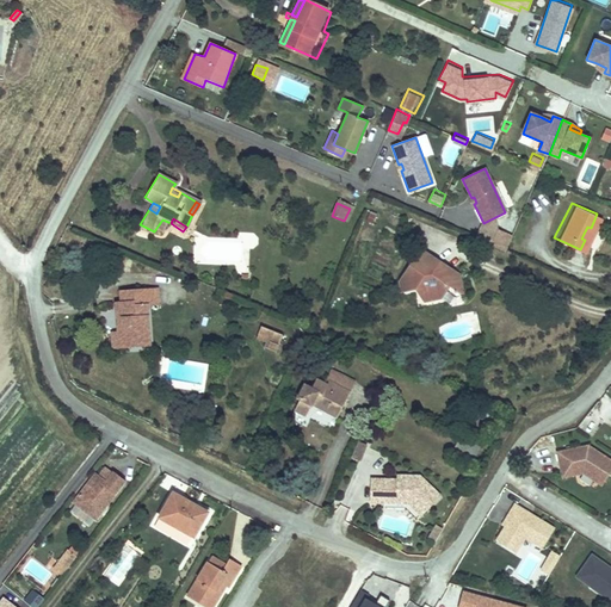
[(505,252),(512,235),(501,230),(494,247),(503,251),(505,252)]
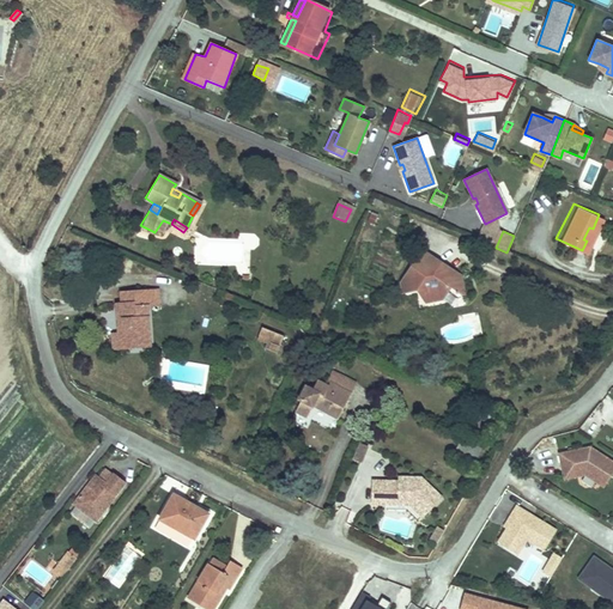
[(442,279),(443,260),(424,247),(404,274),(401,284),(419,281),(420,285),(414,296),(416,300),(434,297),(447,288),(454,293),(466,290),(461,273),(442,279)]
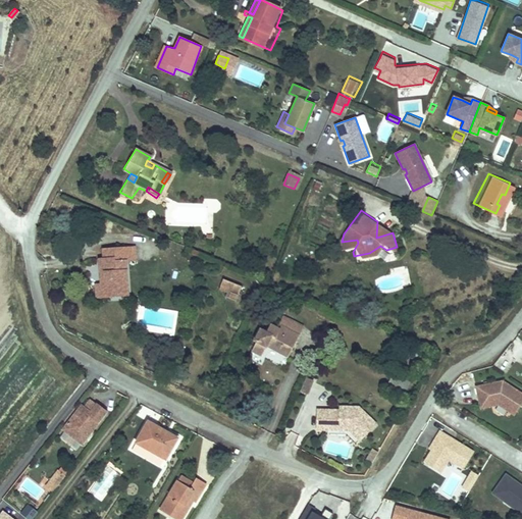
[(393,232),(377,221),(376,238),(393,232)]
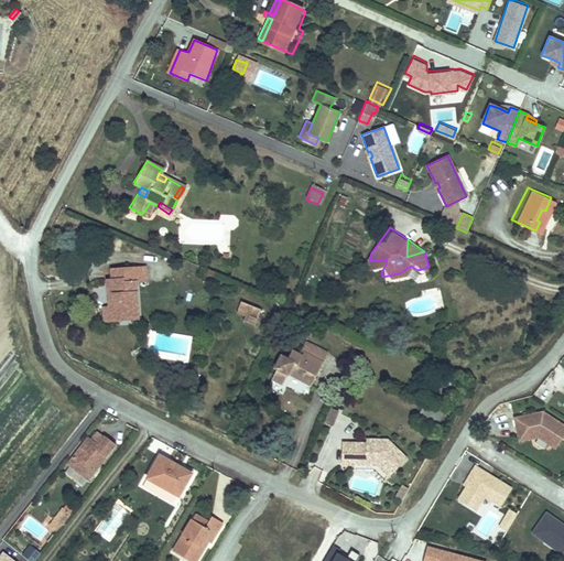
[(154,279),(151,261),(141,263),(143,280),(154,279)]
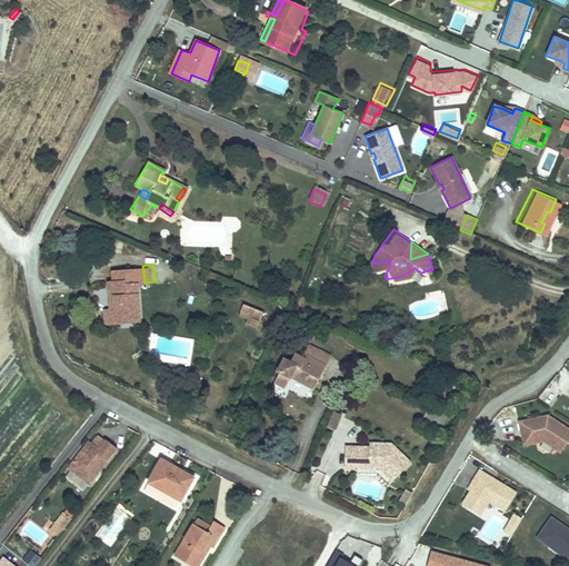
[(145,283),(142,266),(116,269),(119,295),(115,295),(117,308),(121,308),(122,318),(133,317),(135,321),(150,319),(145,283)]
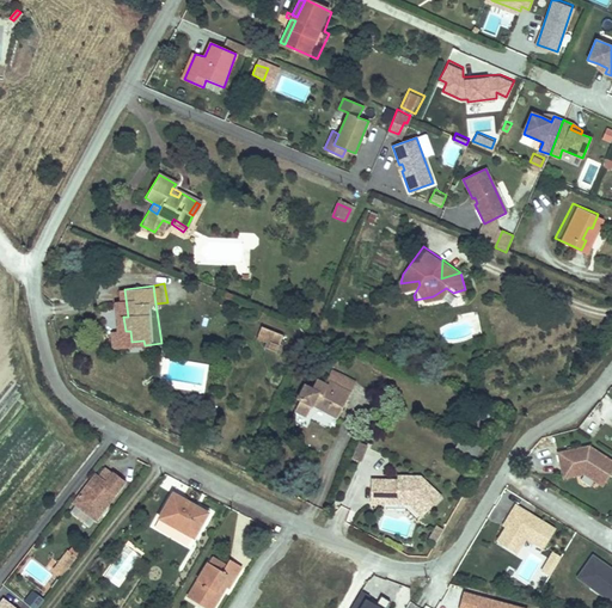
[(262,347),(274,352),(281,336),(262,326),(257,339),(264,342),(262,347)]
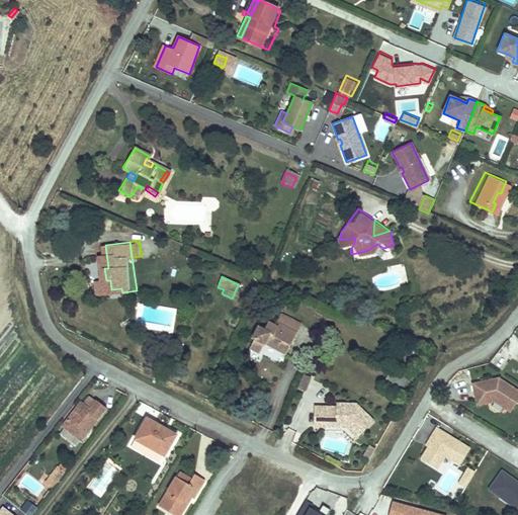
[(301,322),(284,316),(278,325),(297,333),(301,322)]
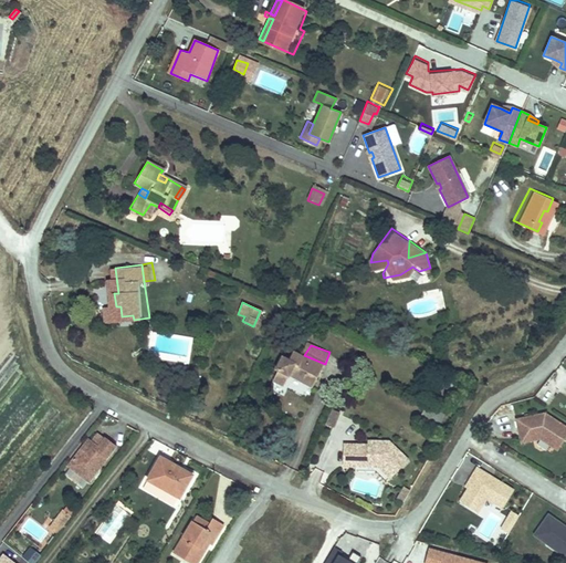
[(325,364),(304,355),(293,351),(290,358),(282,356),(276,367),(278,371),(274,379),(285,384),(290,374),(316,385),(325,364)]
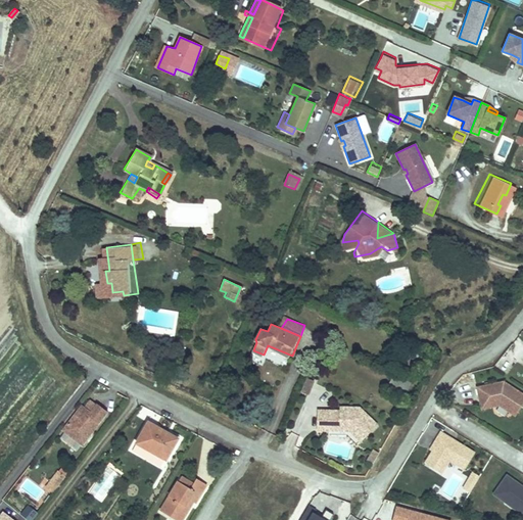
[(409,348),(406,357),(418,361),(421,353),(409,348)]
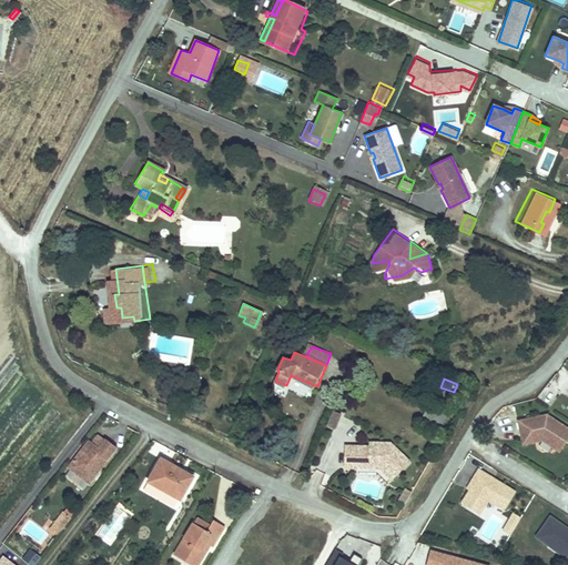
[(335,431),(342,415),(334,412),(327,427),(335,431)]
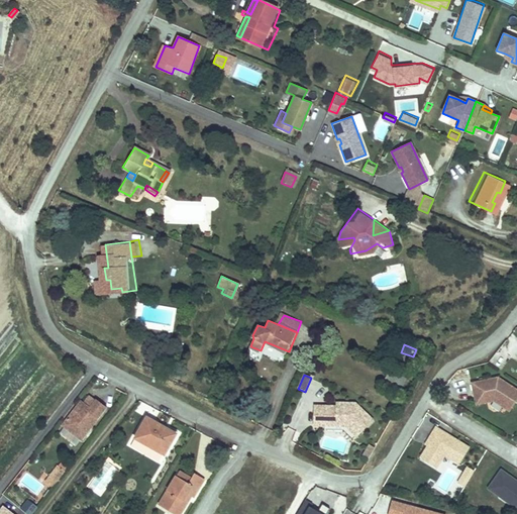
[(516,388),(497,375),(495,379),(491,380),(490,377),(471,381),(475,397),(485,395),(486,400),(493,399),(509,409),(516,396),(516,388)]
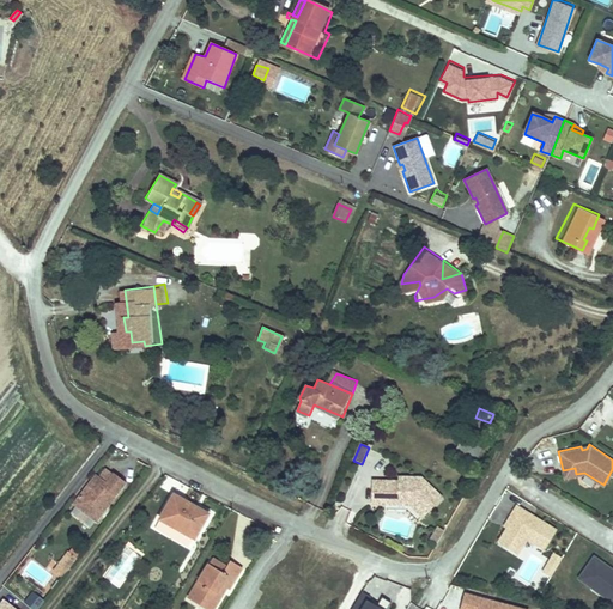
[(103,481),(109,472),(103,467),(96,475),(103,481)]
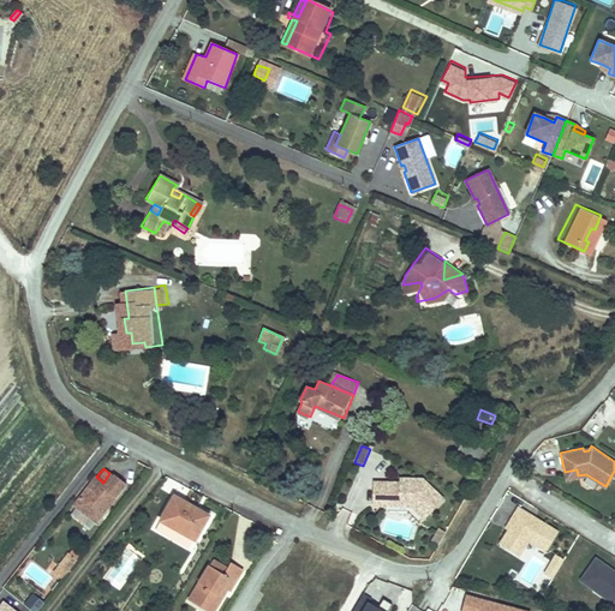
[(93,474),(71,504),(94,521),(123,481),(111,472),(109,473),(103,483),(96,477),(93,474)]
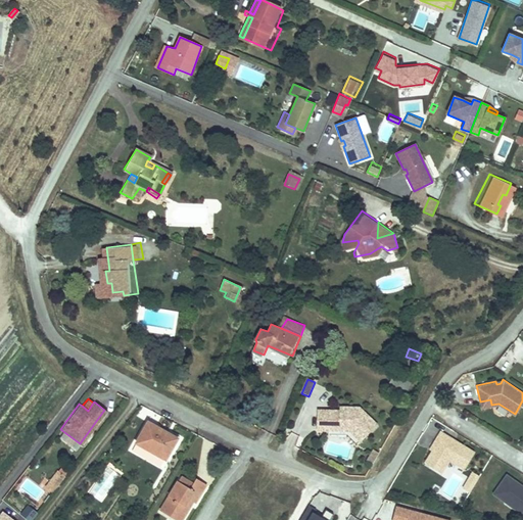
[(378,426),(361,409),(348,409),(348,412),(340,412),(318,412),(318,431),(330,432),(330,423),(340,423),(340,432),(350,432),(362,443),(378,426)]
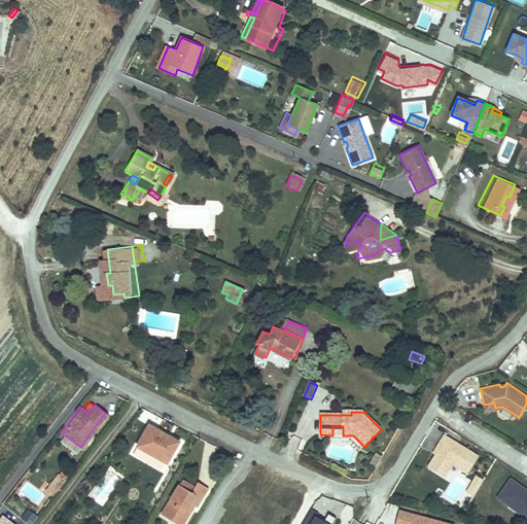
[(179,443),(148,422),(137,441),(139,443),(153,450),(151,453),(166,462),(168,462),(179,443)]
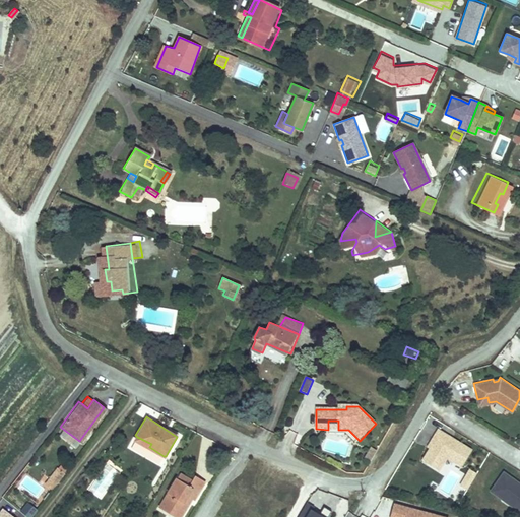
[(338,430),(338,421),(328,421),(328,430),(338,430)]
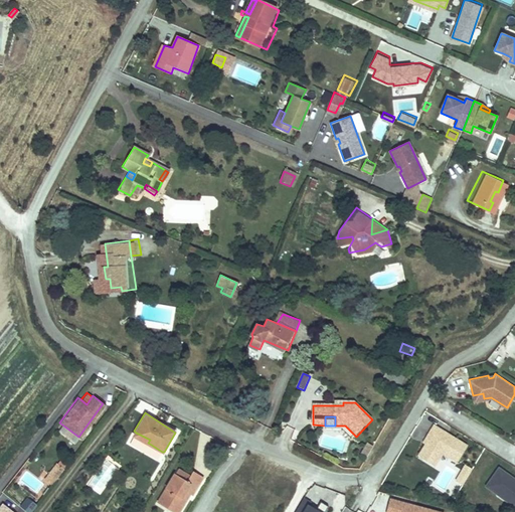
[(457,464),(467,447),(434,427),(426,439),(428,440),(425,445),(418,457),(435,467),(443,455),(457,464)]
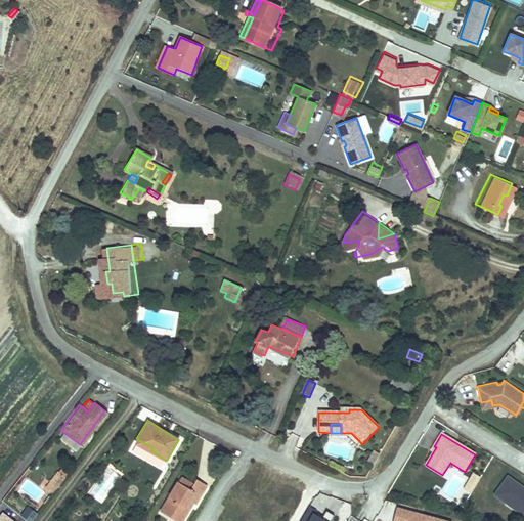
[(161,467),(165,460),(150,450),(153,447),(138,440),(132,451),(161,467)]
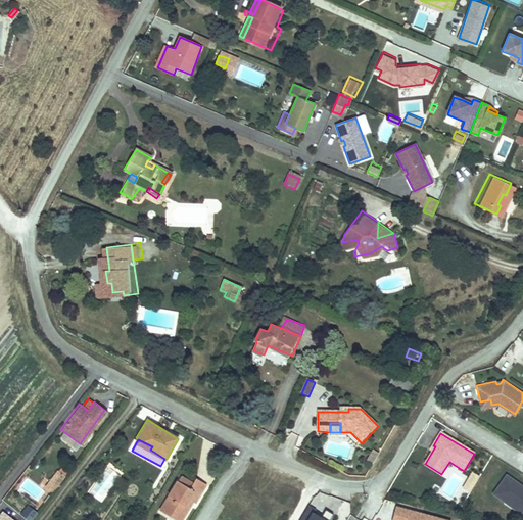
[(379,450),(373,446),(368,457),(374,461),(379,450)]
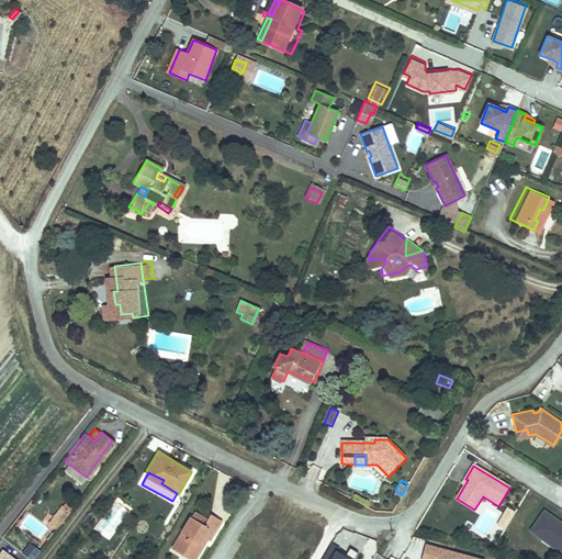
[(57,524),(67,510),(59,504),(49,518),(57,524)]
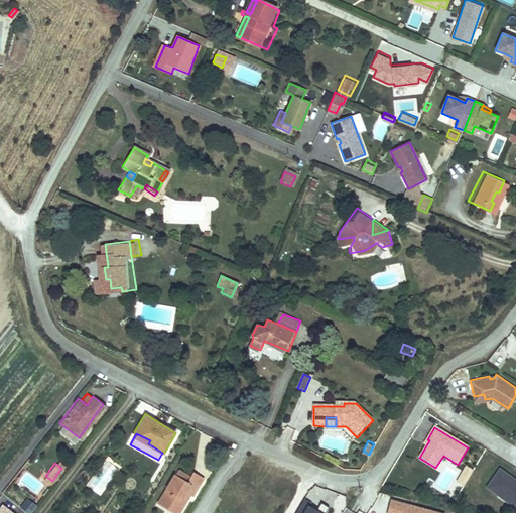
[(468,480),(473,471),(467,467),(462,476),(468,480)]
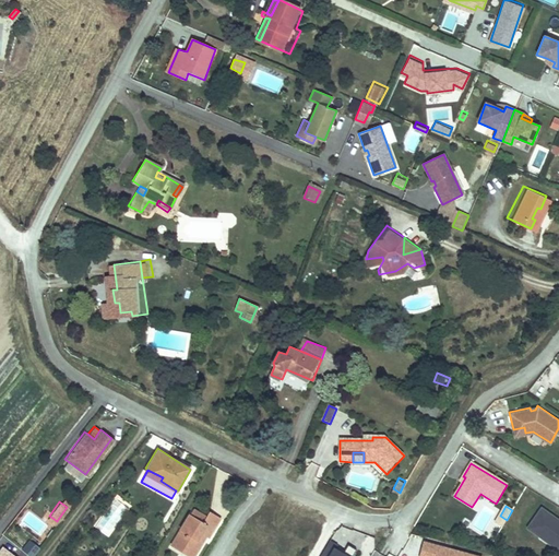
[(193,515),(173,546),(189,555),(193,555),(205,535),(209,537),(222,517),(211,510),(204,522),(193,515)]
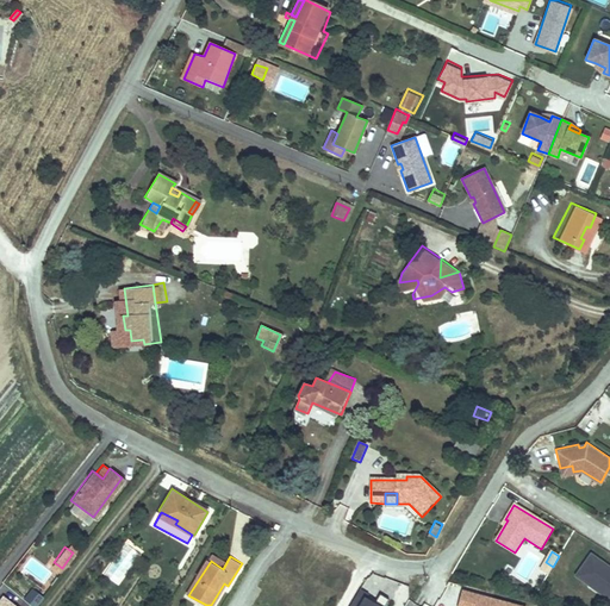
[(609,600),(609,573),(607,570),(607,567),(590,556),(582,568),(593,578),(593,580),(589,586),(609,600)]
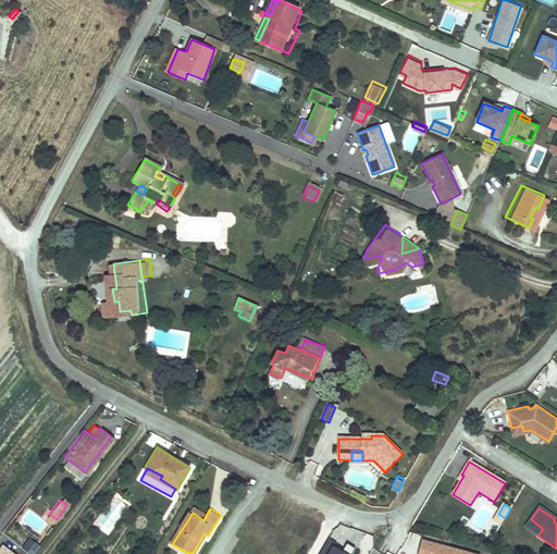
[(57,519),(49,514),(47,517),(54,524),(57,519)]
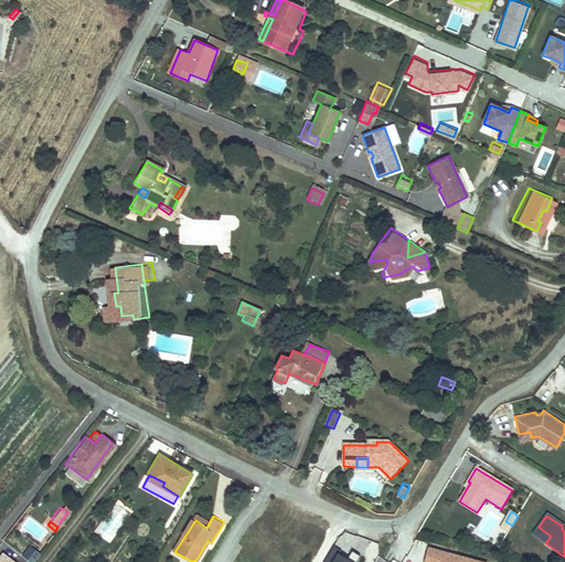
[(507,533),(512,526),(505,521),(500,529),(507,533)]
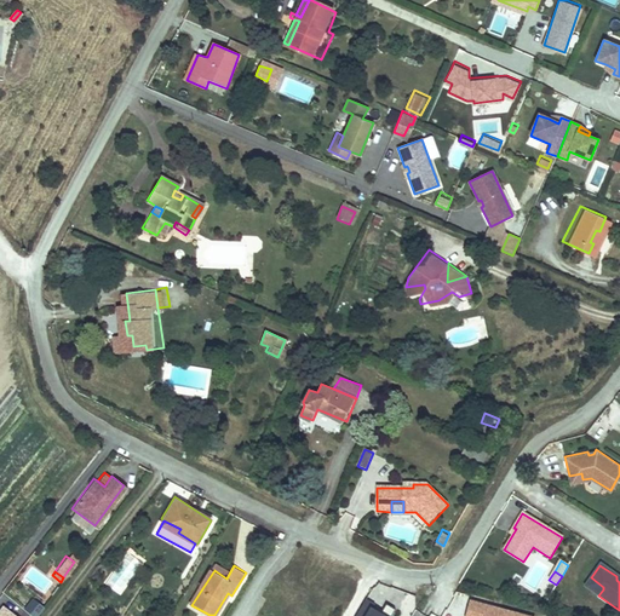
[(603,589),(603,587),(591,577),(585,586),(598,596),(603,589)]
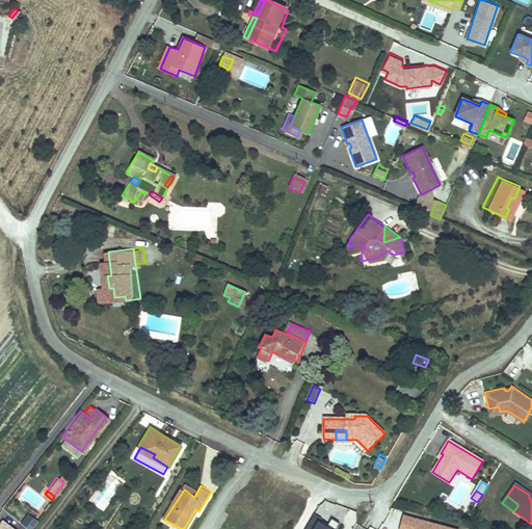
[(38,519),(28,510),(21,521),(31,528),(38,519)]
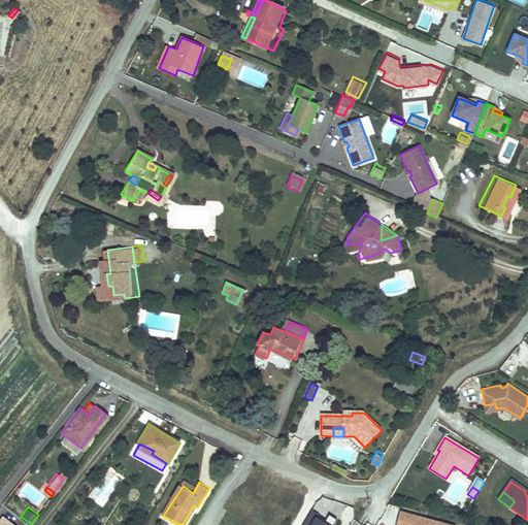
[(332,524),(333,524),(317,515),(319,512),(312,507),(300,524),(332,524)]
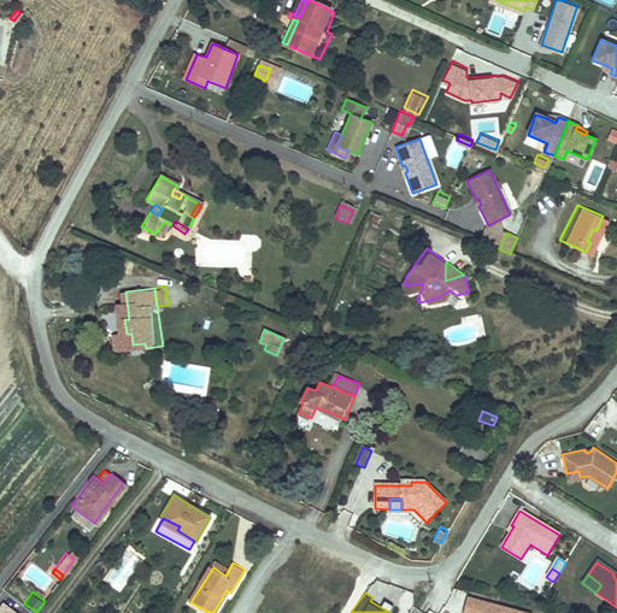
[(532,612),(533,611),(468,593),(463,612),(462,612),(532,612)]
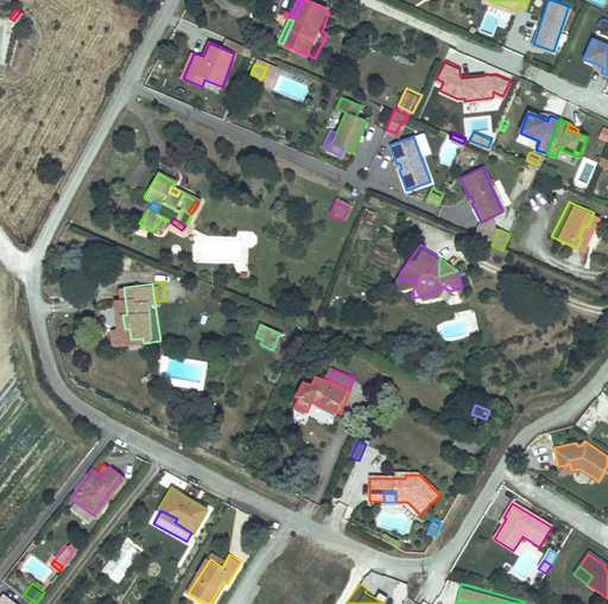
[(10,596),(4,591),(0,596),(0,598),(5,603),(10,596)]
